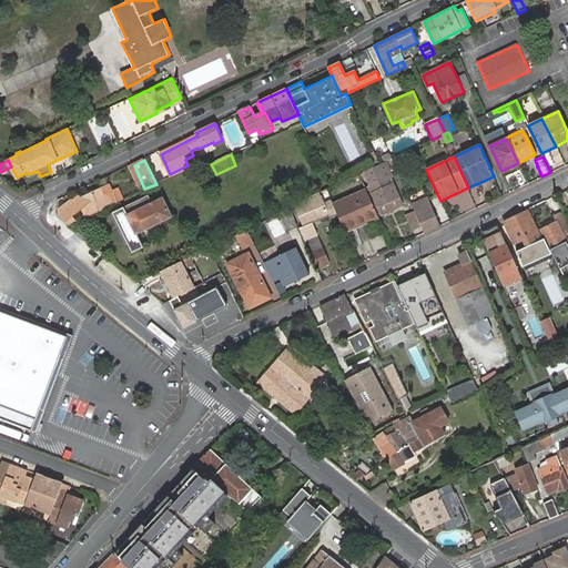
[(368,170),(359,174),(361,179),(364,178),(368,186),(389,176),(392,175),(385,162),(379,165),(368,170)]
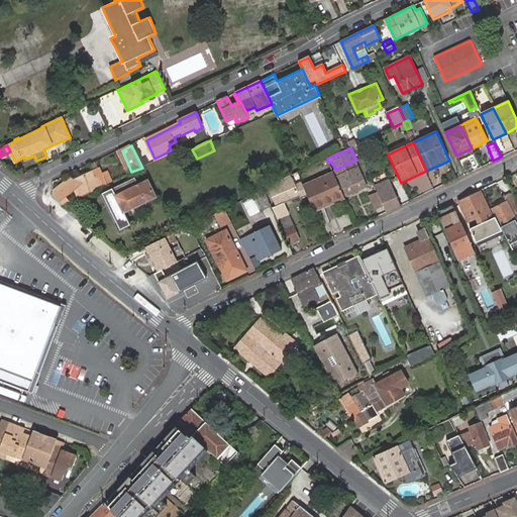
[(354,161),(332,171),(333,173),(340,187),(363,178),(354,161)]
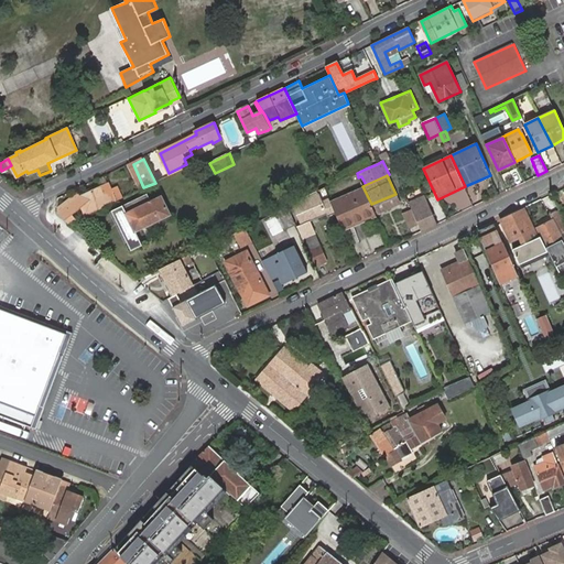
[(57,214),(68,224),(111,203),(106,193),(102,195),(98,188),(80,198),(57,214)]
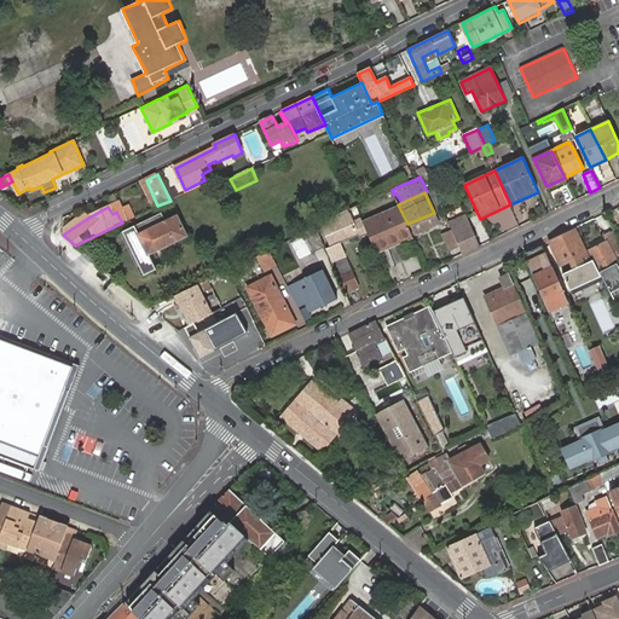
[(399,207),(397,208),(410,236),(414,235),(410,230),(408,224),(399,207)]
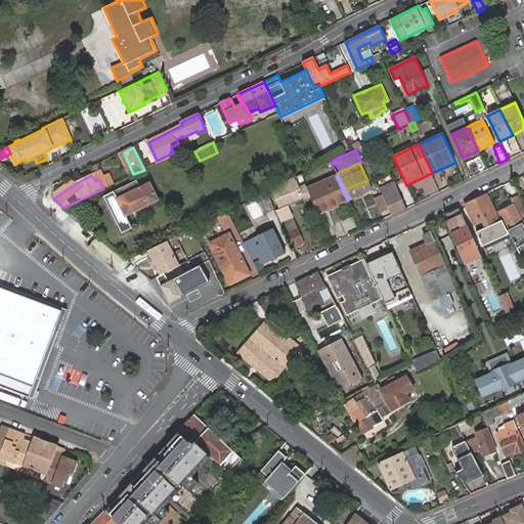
[(307,190),(311,199),(317,214),(347,200),(336,176),(307,190)]
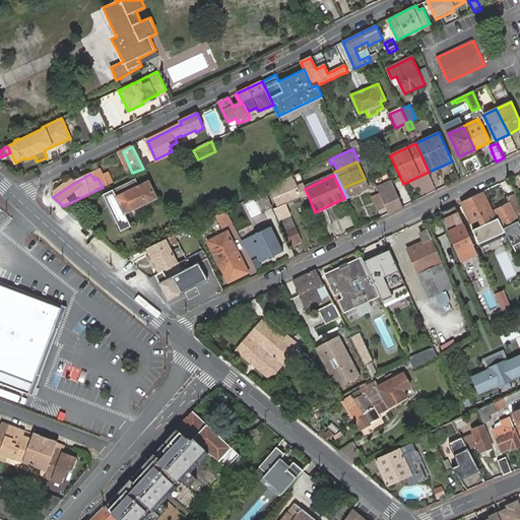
[(296,186),(291,178),(271,188),(280,208),(275,210),(290,245),(300,240),(284,206),(301,198),(302,200),(309,197),(305,189),(302,184),(296,186)]
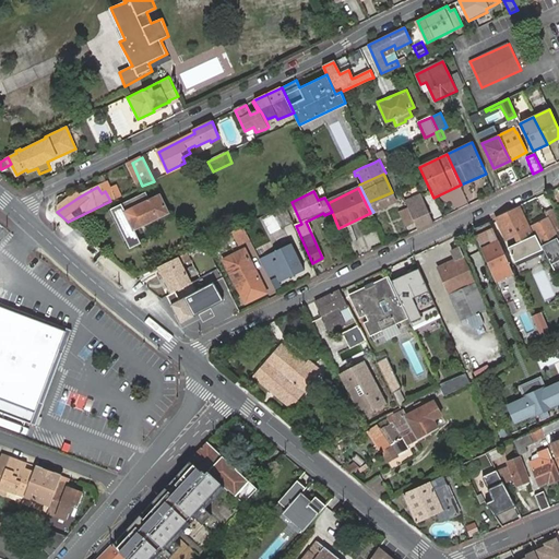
[(146,192),(111,209),(130,248),(141,244),(134,229),(168,214),(161,195),(151,200),(146,192)]
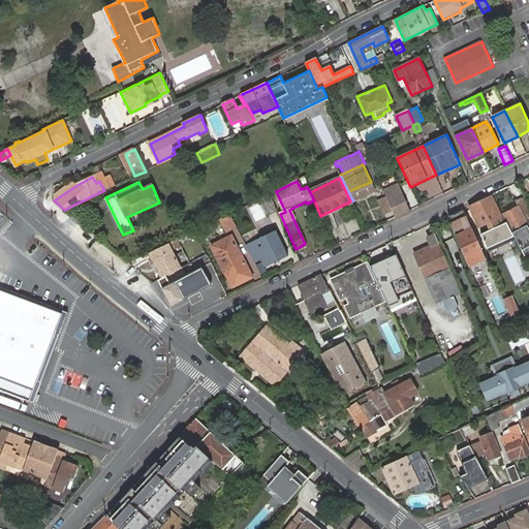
[(371,182),(348,191),(351,196),(373,186),(371,182)]
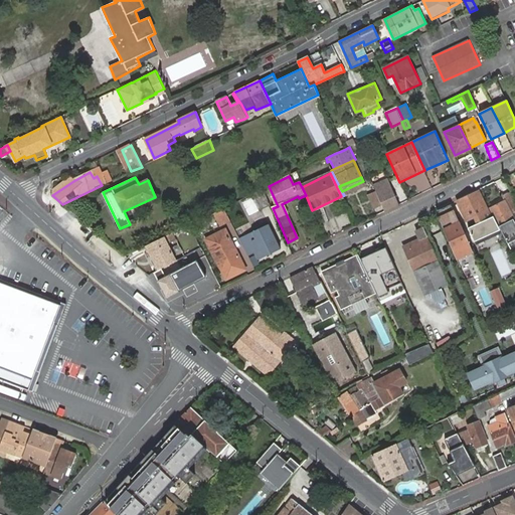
[(373,185),(384,210),(399,204),(390,184),(387,178),(373,185)]
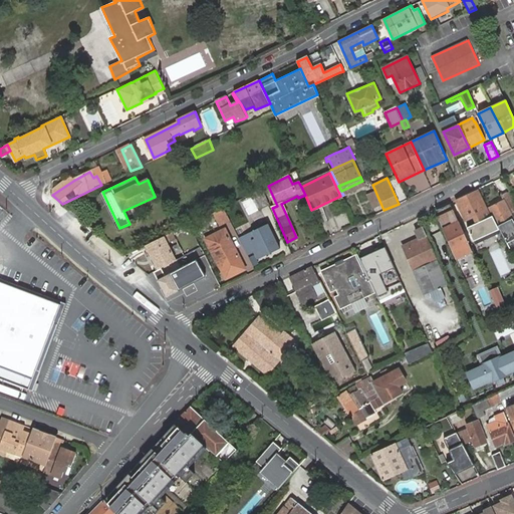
[(270,204),(263,188),(252,194),(260,209),(270,204)]
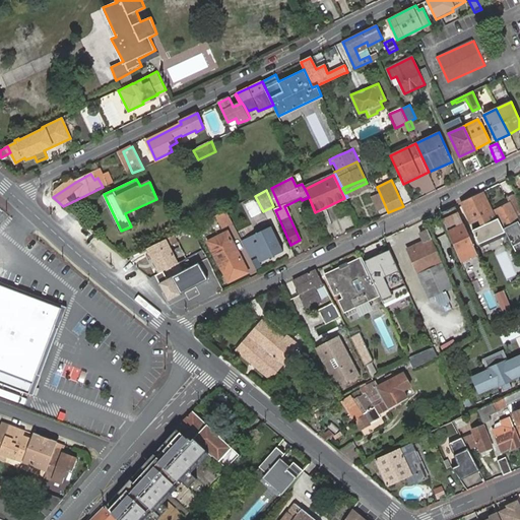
[(504,233),(483,192),(460,203),(470,224),(477,220),(480,226),(472,231),(479,244),(504,233)]
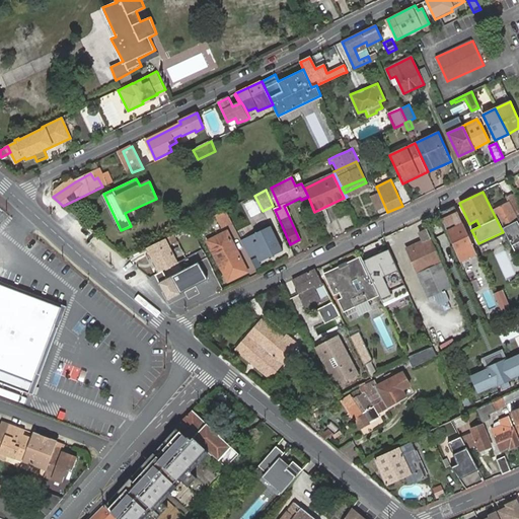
[(518,214),(518,201),(514,192),(506,197),(508,202),(494,210),(512,245),(518,241),(518,225),(517,222),(518,220),(518,219),(517,216),(518,214)]
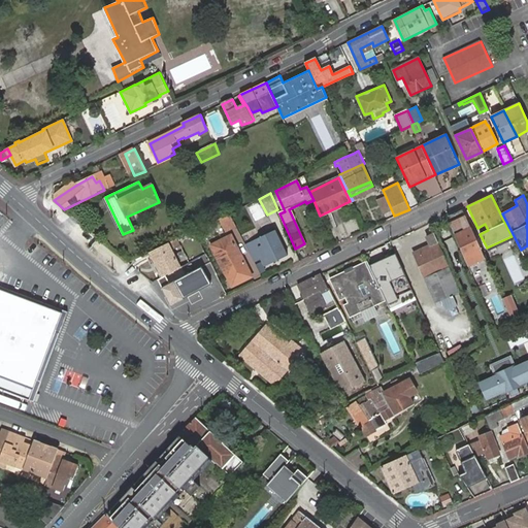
[(463,208),(448,216),(456,234),(455,235),(468,263),(479,258),(485,256),(472,227),(471,228),(463,208)]
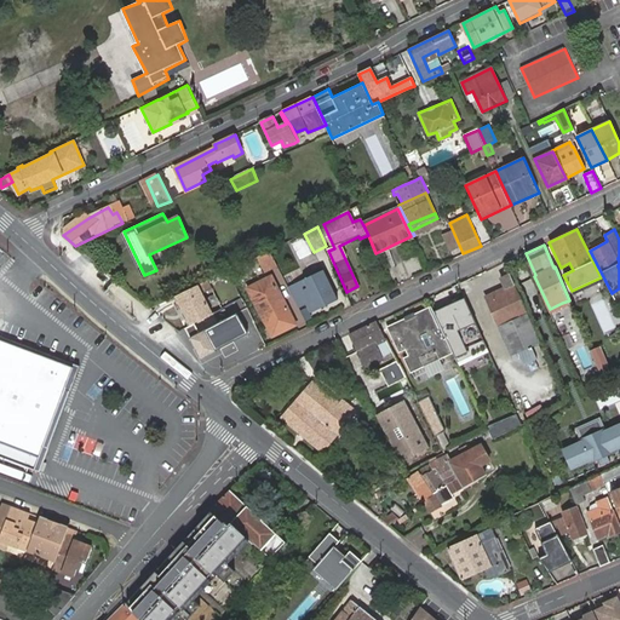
[(273,254),(259,262),(265,274),(279,268),(273,254)]
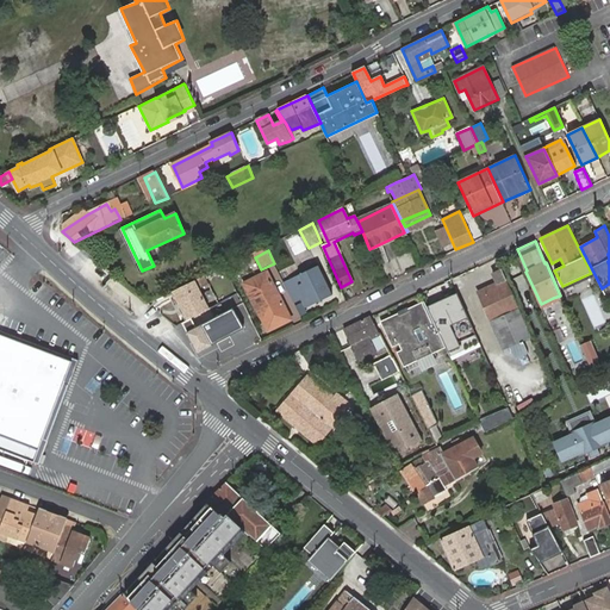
[(318,265),(292,278),(305,306),(331,293),(318,265)]
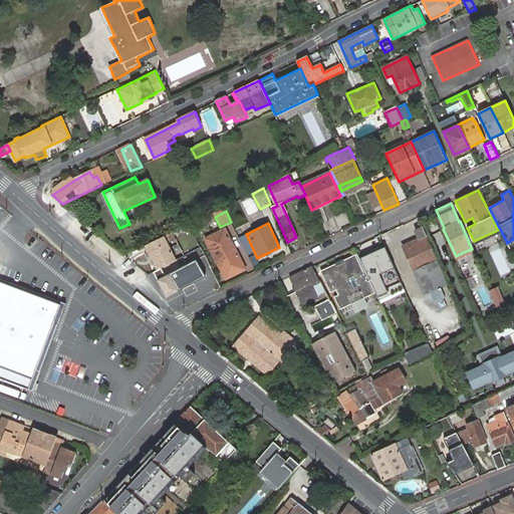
[(440,285),(448,281),(423,225),(414,229),(419,239),(402,246),(423,292),(432,288),(434,293),(442,290),(440,285)]
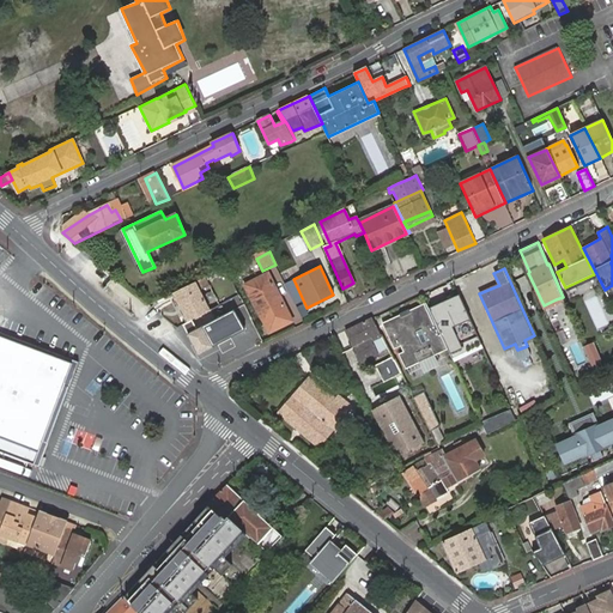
[(268,273),(246,284),(263,320),(285,309),(268,273)]
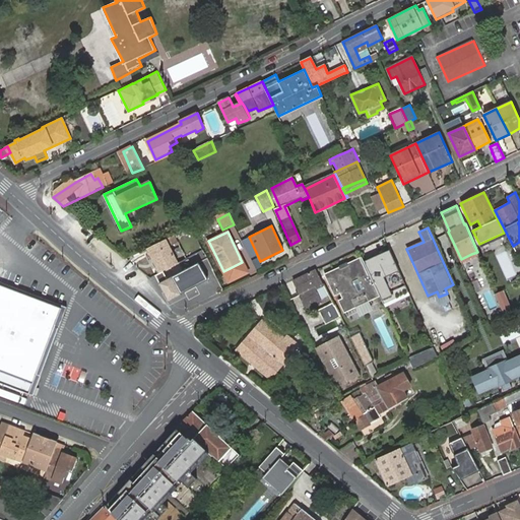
[(174,236),(145,249),(158,273),(178,263),(168,245),(176,241),(174,236)]
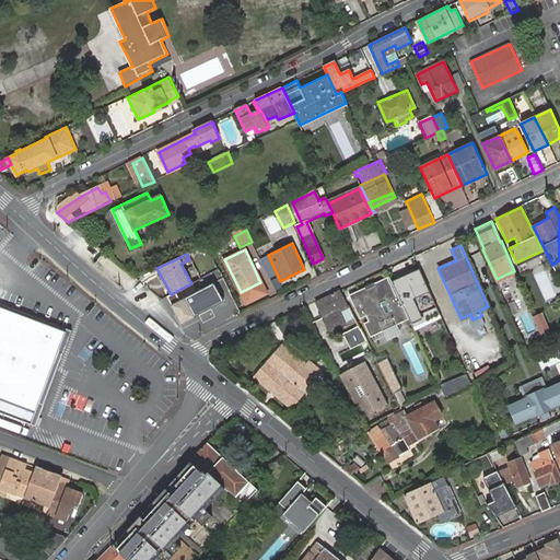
[(418,340),(445,327),(420,269),(392,282),(408,319),(418,340)]
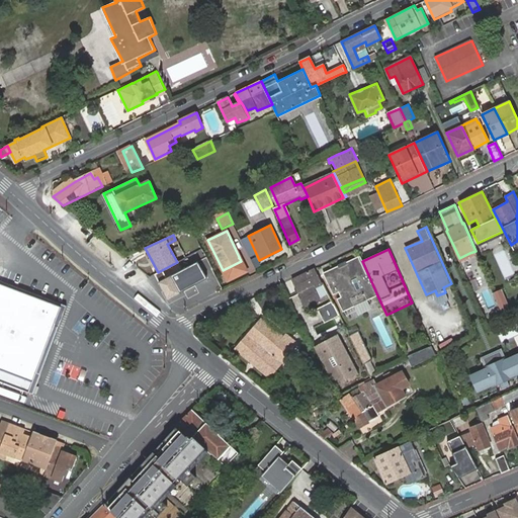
[(493,254),(505,279),(517,272),(517,268),(509,250),(507,252),(505,249),(493,254)]
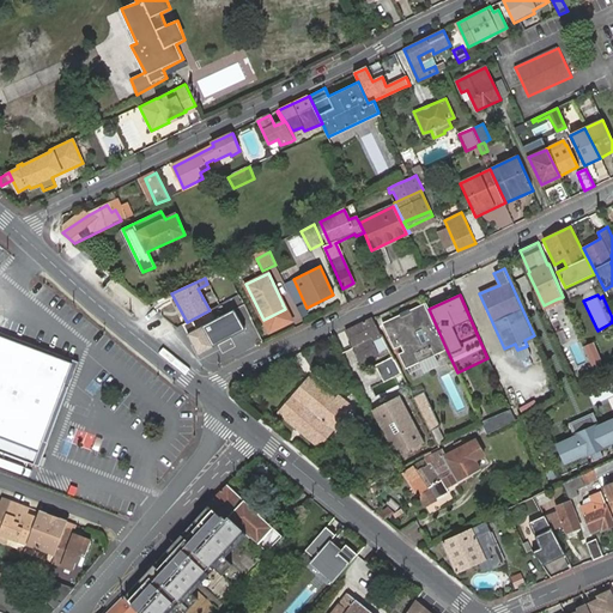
[(424,303),(382,323),(394,350),(400,347),(402,352),(398,354),(405,369),(447,350),(424,303)]
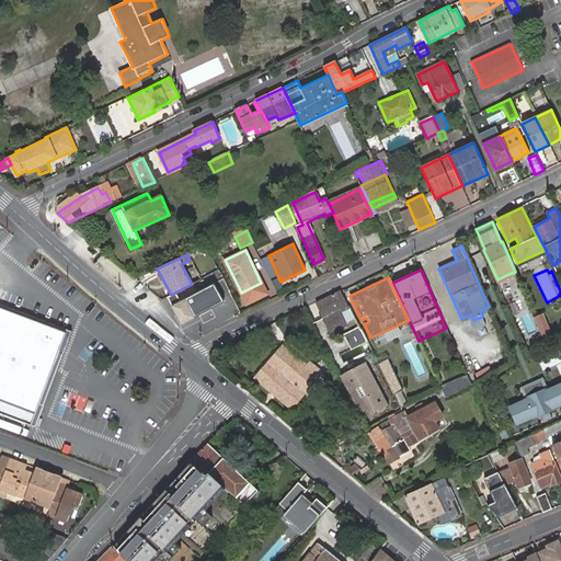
[(214,283),(172,305),(183,323),(224,301),(214,283)]
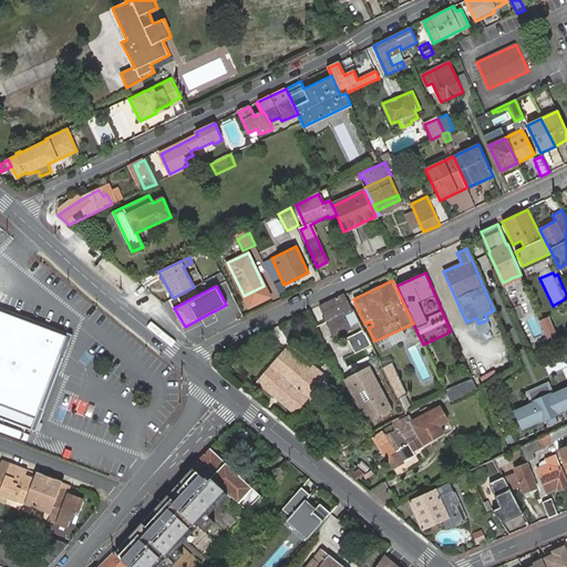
[(344,294),(321,305),(336,332),(350,327),(344,313),(353,309),(344,294)]
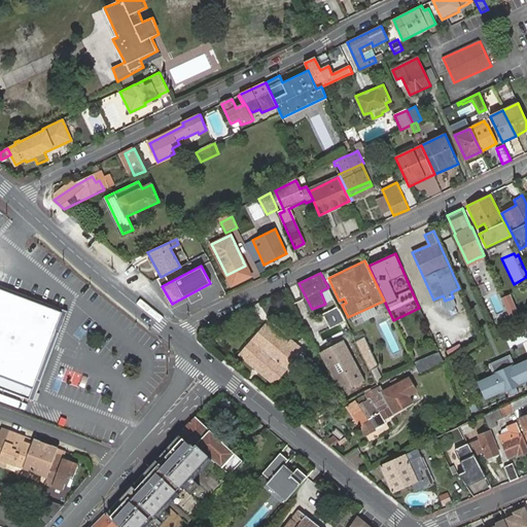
[(211,292),(215,301),(220,297),(216,289),(211,292)]
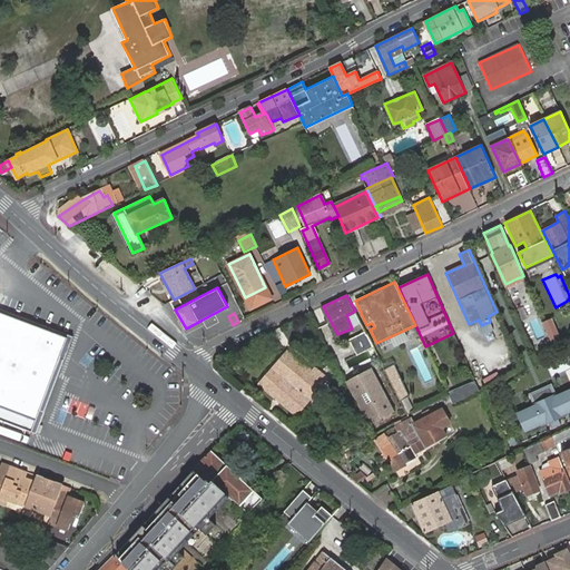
[(0,405),(31,418),(61,338),(0,314),(0,405)]
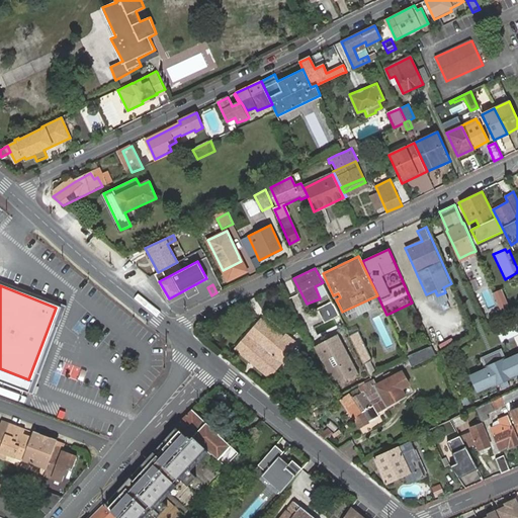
[(489,311),(499,308),(492,287),(482,291),(489,311)]
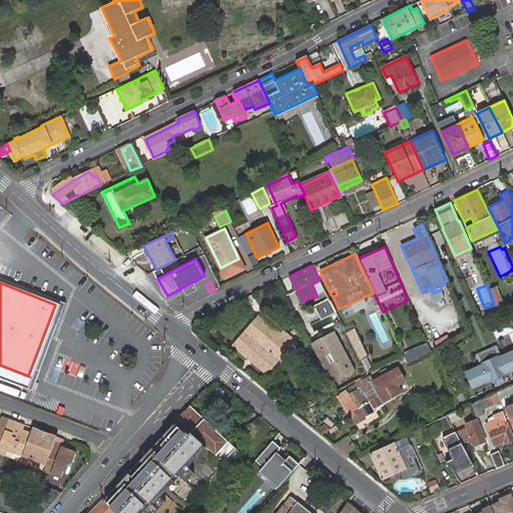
[(60,307),(55,305),(28,376),(33,378),(60,307)]
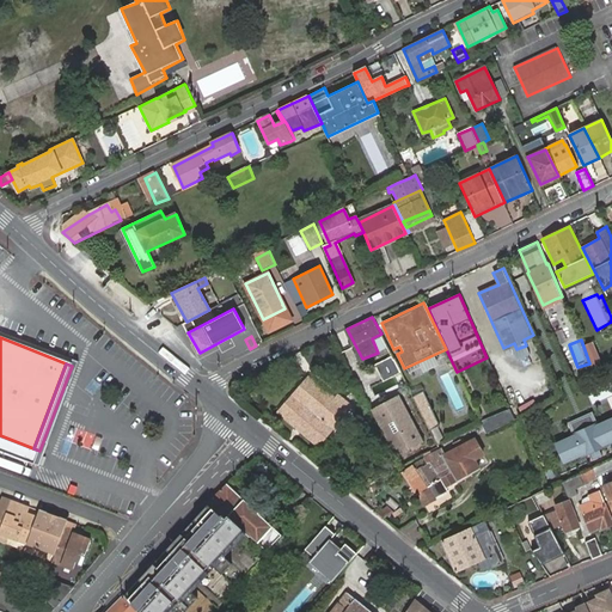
[(593,368),(580,373),(583,379),(595,373),(593,368)]
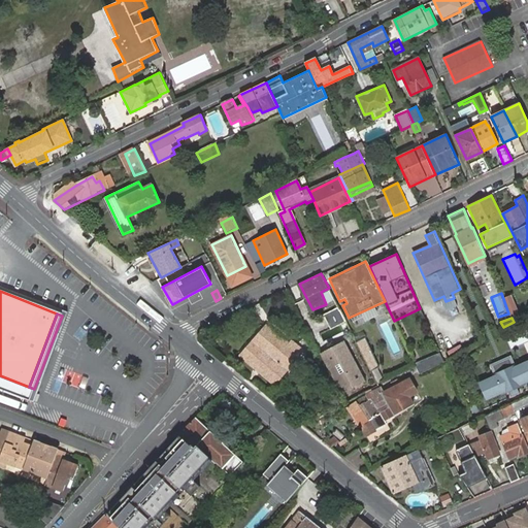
[(377,328),(395,359),(405,354),(388,322),(377,328)]
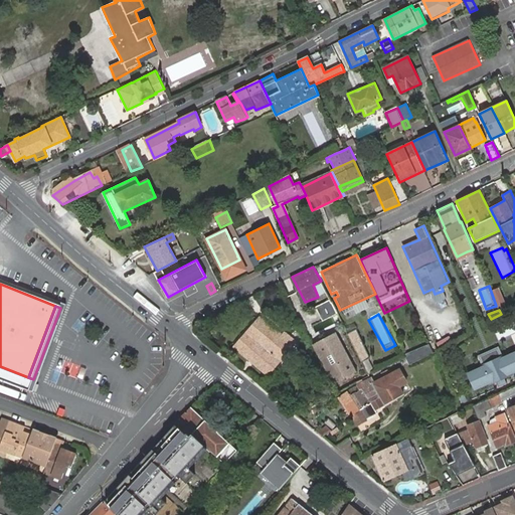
[(283,334),(261,316),(234,346),(268,374),(281,358),(286,363),(296,351),(291,347),(295,340),(285,332),(283,334)]
